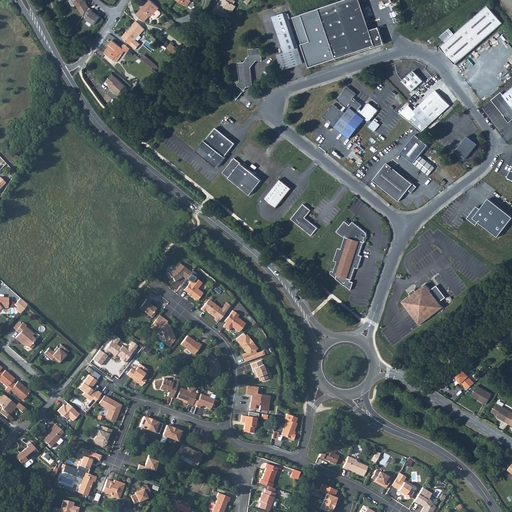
[(85,0),(75,0),(80,8),(85,16),(86,14),(90,8),(87,5),(87,4),(88,3),(86,0),(85,0)]
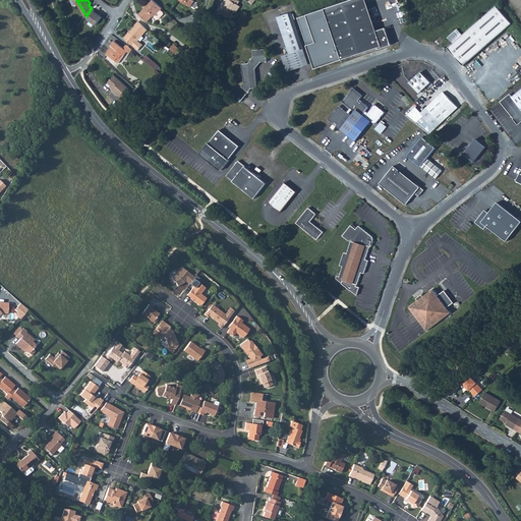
[(155,14),(159,18),(160,18),(165,12),(165,11),(166,9),(164,7),(163,7),(155,0),(151,0),(147,5),(148,6),(140,13),(149,21),(155,14)]
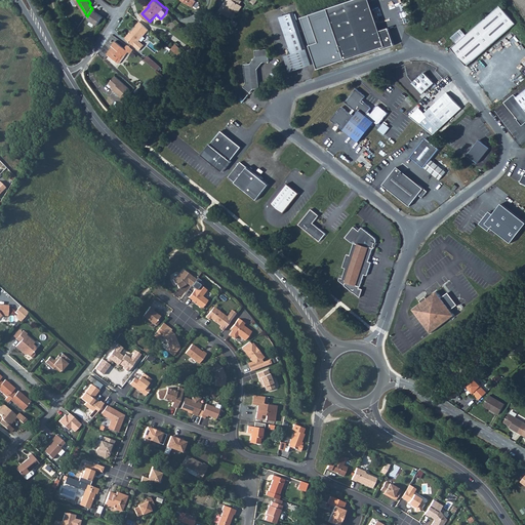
[(227,0),(221,9),(230,15),(236,8),(240,11),(245,5),(242,3),(243,0),(227,0)]
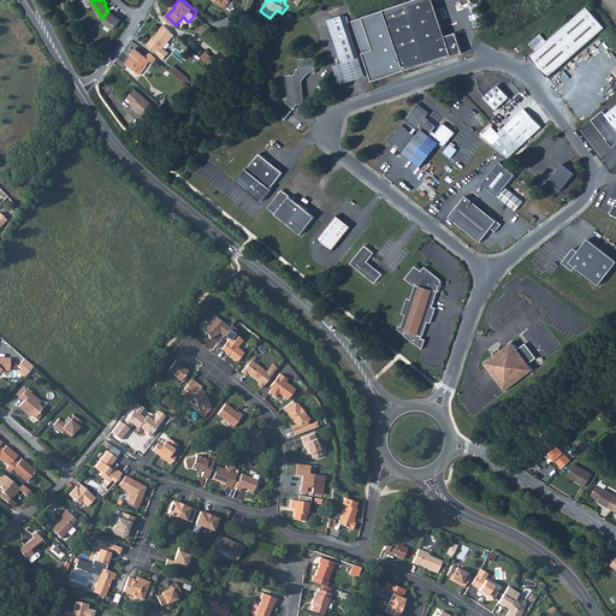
[(415,0),(381,12),(402,72),(458,53),(452,36),(444,39),(439,40),(425,0),(415,0)]
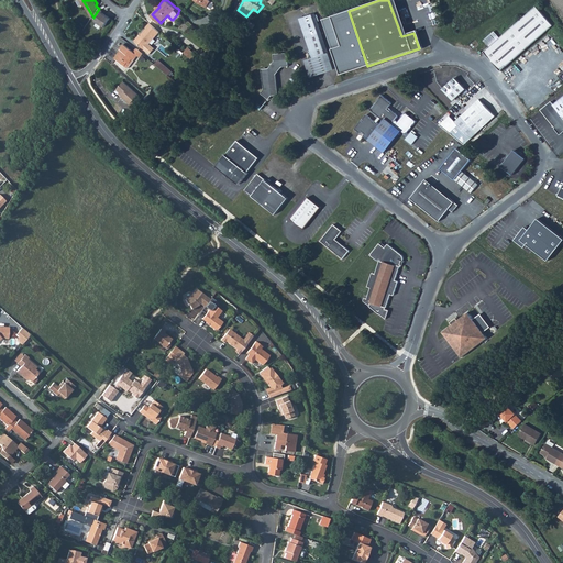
[(388,0),(401,36),(406,35),(394,0),(388,0)]
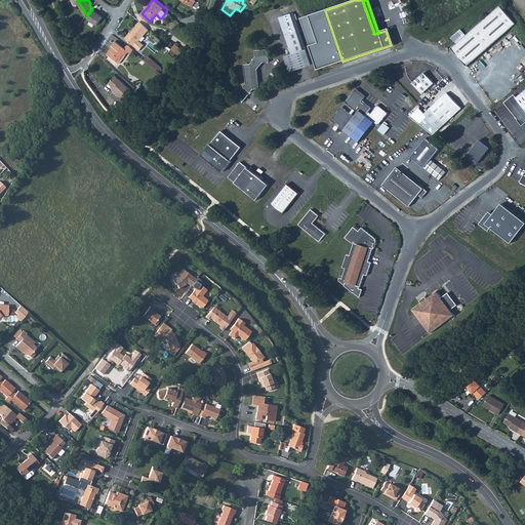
[(451,48),(467,67),(515,25),(499,6),(466,36),(460,30),(450,38),(456,44),(451,48)]
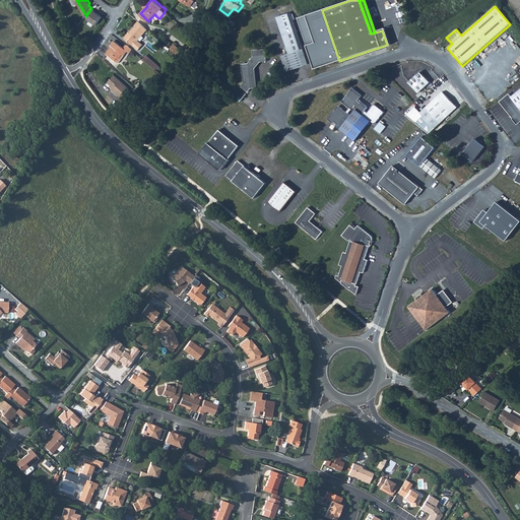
[(91,8),(87,14),(91,16),(89,19),(98,25),(103,17),(95,11),(95,10),(91,8)]
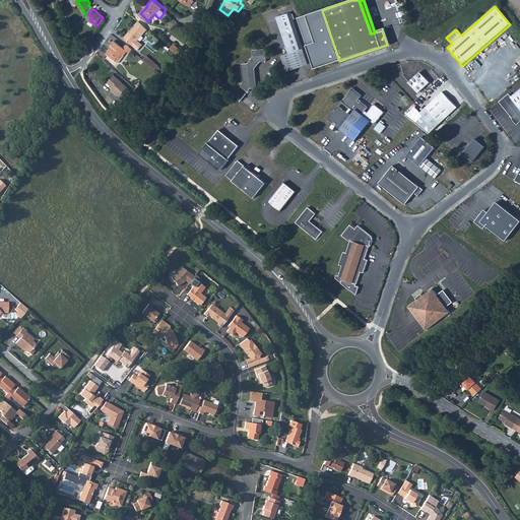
[(339,61),(322,10),(297,18),(315,69),(339,61)]
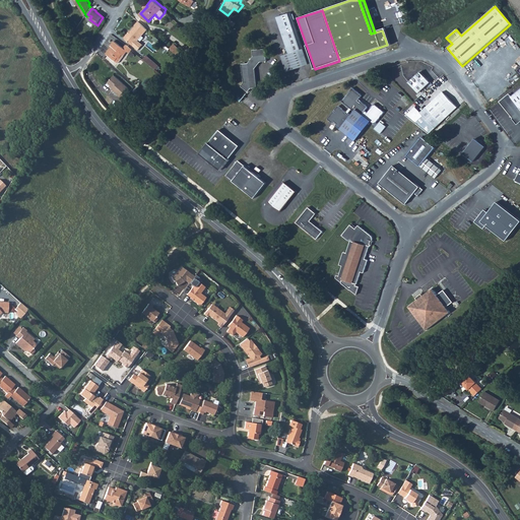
[(288,13),(276,17),(282,36),(296,31),(288,13)]
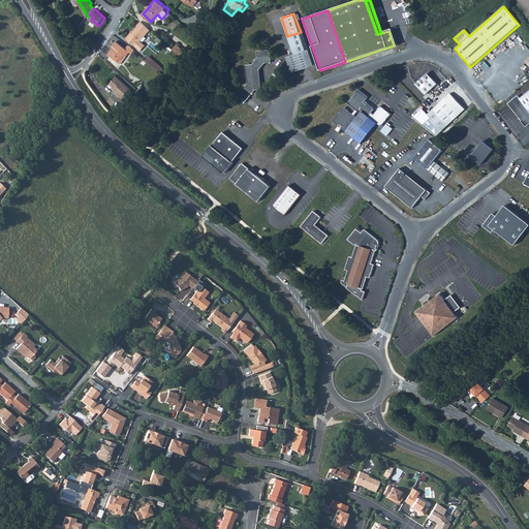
[(138,25),(139,26),(136,29),(145,36),(151,29),(142,21),(138,25)]
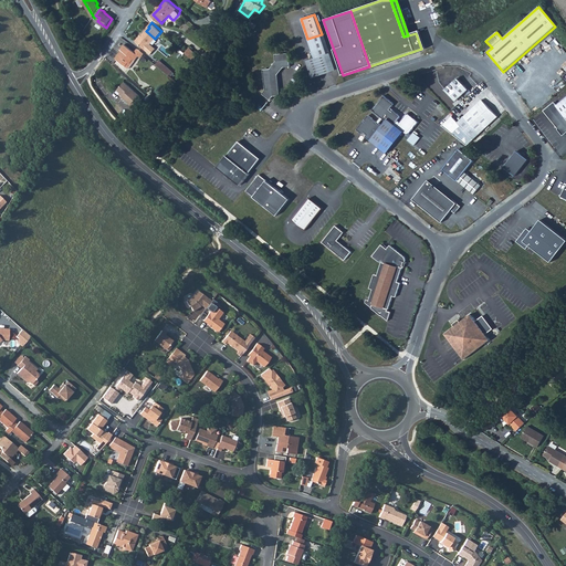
[(155,39),(146,31),(143,35),(140,35),(137,39),(137,41),(145,48),(148,43),(152,43),(155,39)]
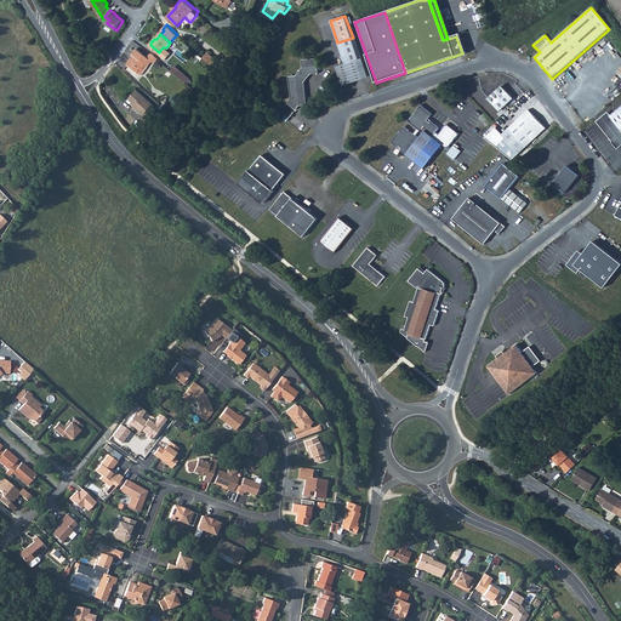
[(353,38),(337,43),(343,60),(358,55),(353,38)]
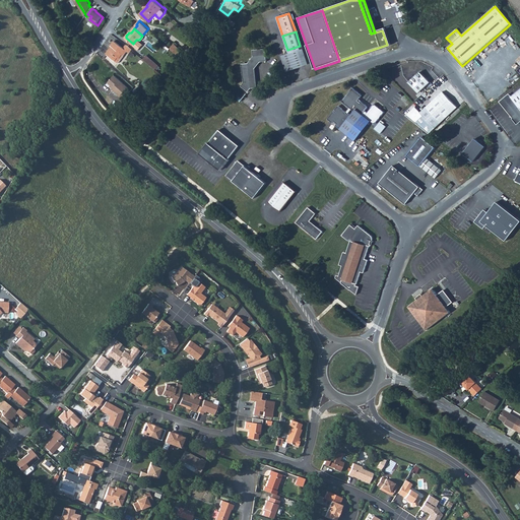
[(117,48),(111,56),(119,62),(122,58),(123,59),(126,55),(127,56),(128,56),(131,52),(133,54),(135,51),(130,46),(127,49),(118,42),(115,46),(117,48)]
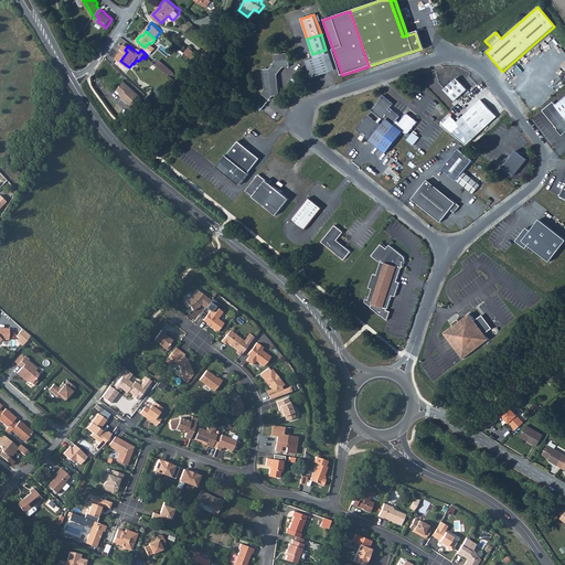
[(193,60),(199,54),(190,48),(185,52),(193,60)]
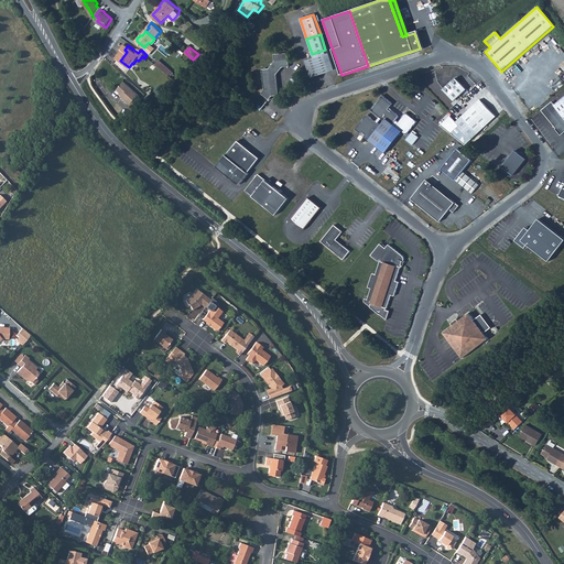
[(325,50),(312,54),(313,58),(305,61),(312,78),(328,73),(323,55),(327,54),(325,50)]
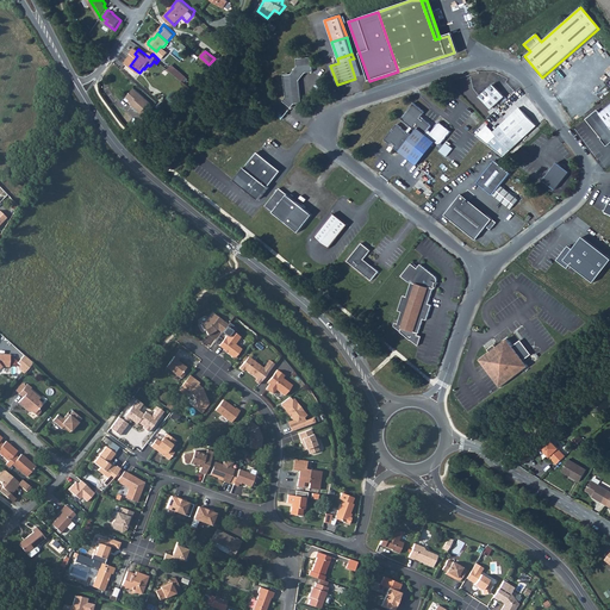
[(311,57),(297,58),(298,67),(291,74),(284,75),(286,98),(282,101),(291,109),(294,104),(302,104),(299,81),(305,73),(313,72),(311,57)]
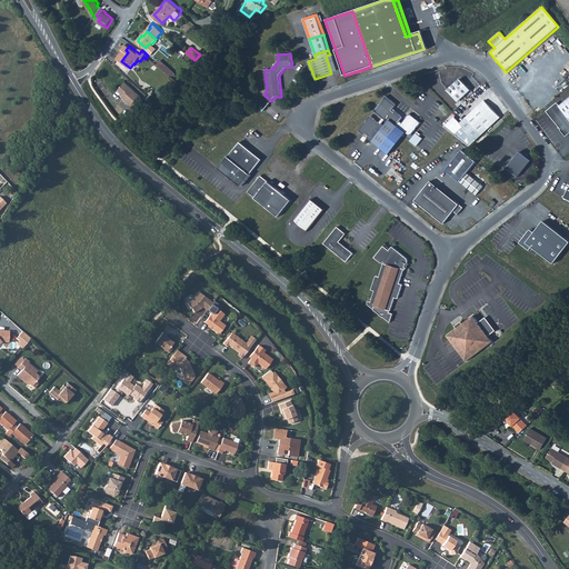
[(172,71),(160,60),(158,63),(170,73),(172,71)]
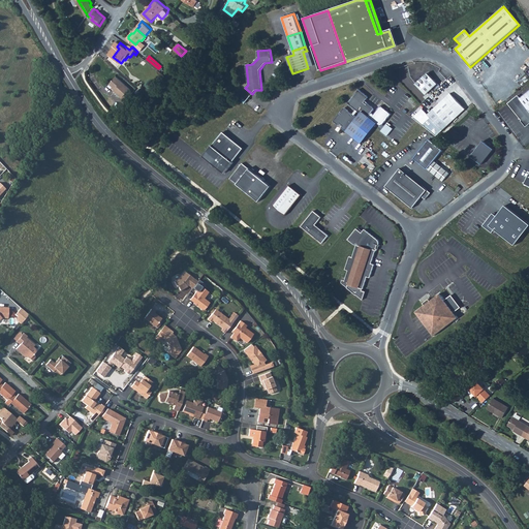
[(438,84),(428,73),(416,84),(426,95),(438,84)]
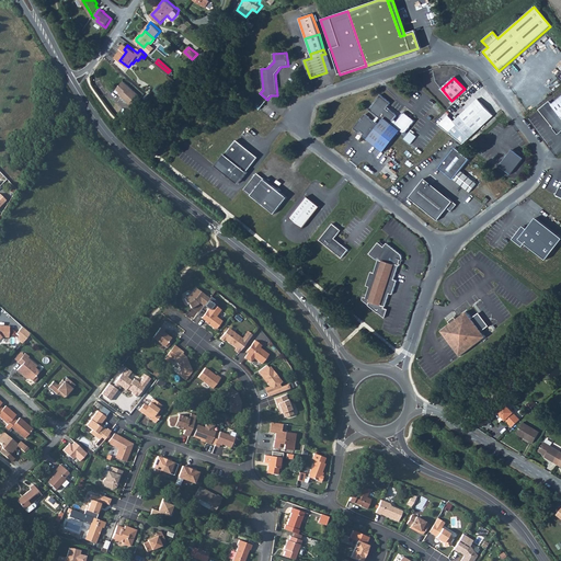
[(142,96),(127,82),(119,91),(126,95),(124,98),(133,106),(142,96)]
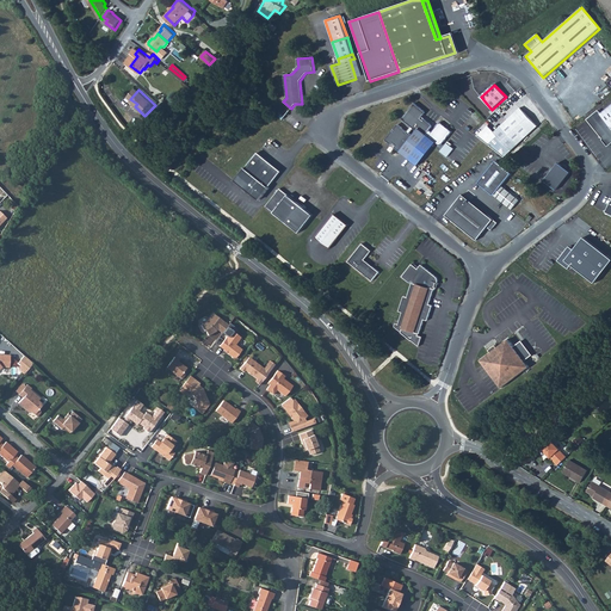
[(395,147),(418,165),(436,142),(440,146),(452,131),(440,122),(432,133),(430,130),(433,125),(425,118),(424,119),(421,117),(426,111),(415,103),(402,118),(417,130),(413,135),(409,131),(409,133),(397,123),(386,140),(392,144),(394,142),(397,144),(395,147)]
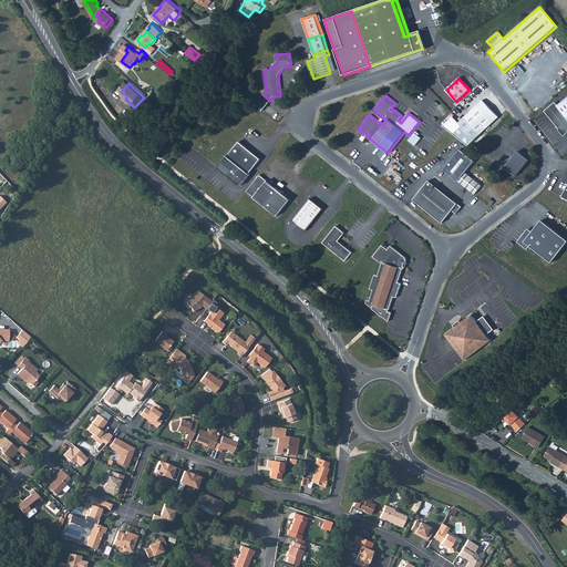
[(555,102),(545,111),(564,135),(566,132),(566,98),(558,105),(555,102)]
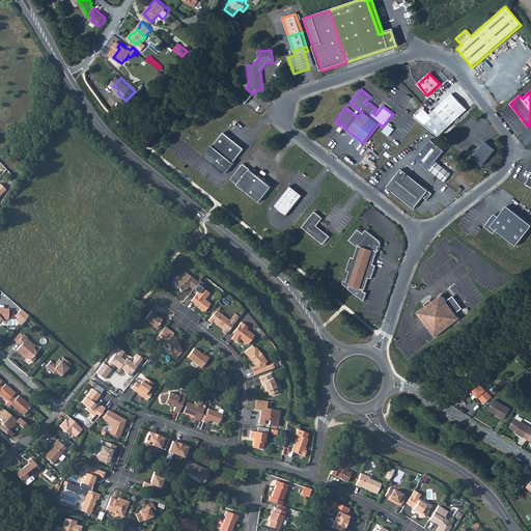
[(452,94),(430,115),(424,109),(415,117),(439,136),(467,110),(452,94)]
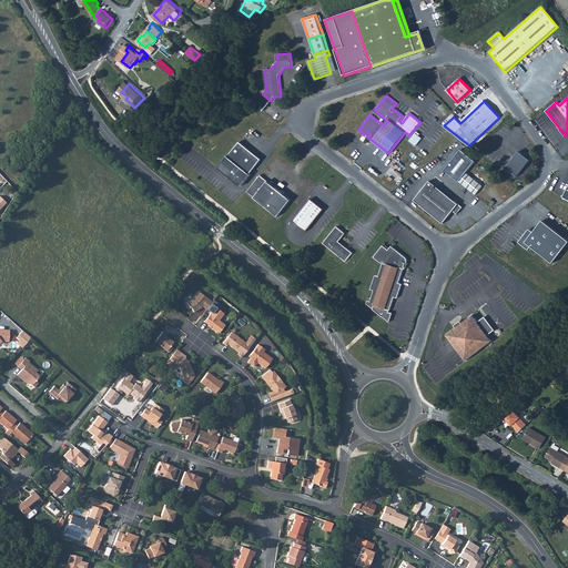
[(411,142),(417,146),(423,138),(416,133),(411,142)]
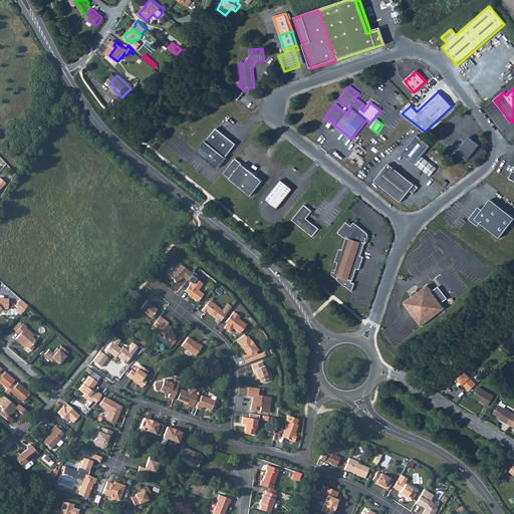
[(226,158),(237,145),(217,129),(206,142),(197,152),(218,169),(227,158),(226,158)]
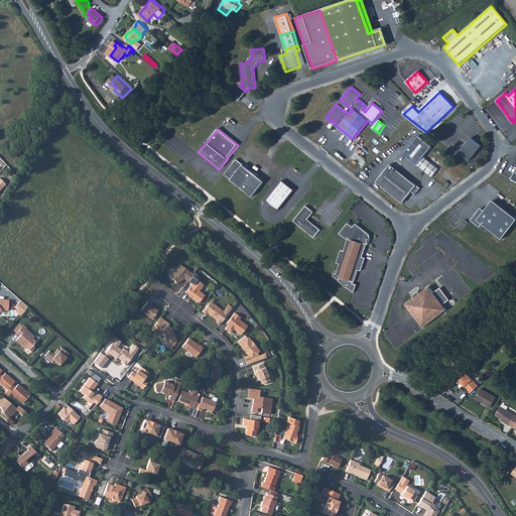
[(418,136),(404,155),(417,165),(423,157),(431,146),(418,136)]
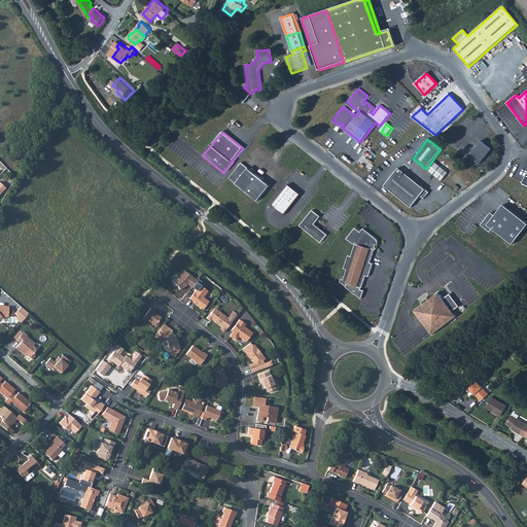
[(486,143),(483,140),(470,155),(481,164),(492,148),(489,145),(490,144),(487,142),(486,143)]
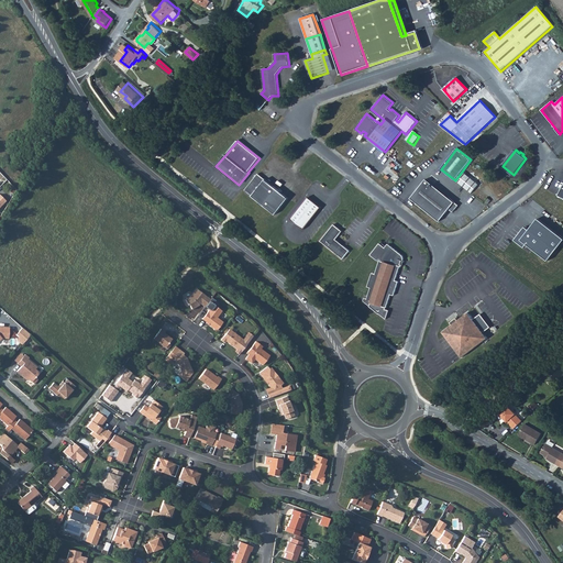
[(455,180),(472,192),(478,184),(462,172),(455,180)]
